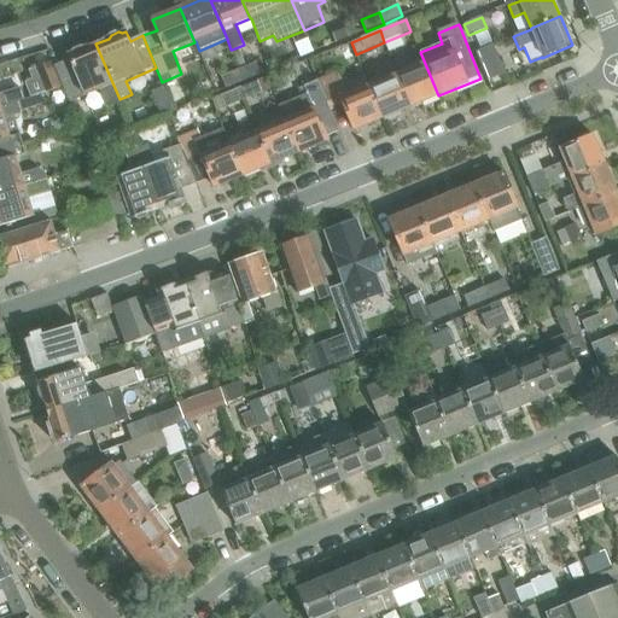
[(54,66),(69,103),(76,100),(85,97),(85,98),(100,92),(105,104),(109,103),(110,108),(121,103),(120,99),(95,44),(85,48),(81,47),(74,51),(71,54),(68,56),(69,60),(54,66)]
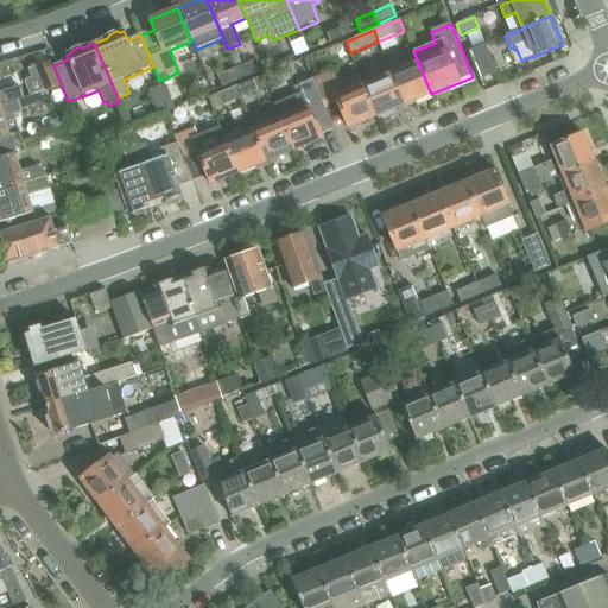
[(480,80),(496,73),(486,44),(468,51),(480,80)]
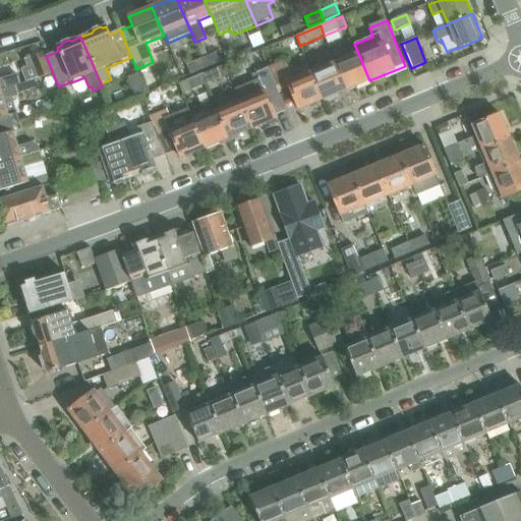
[(200,40),(195,42),(204,58),(208,56),(200,40)]
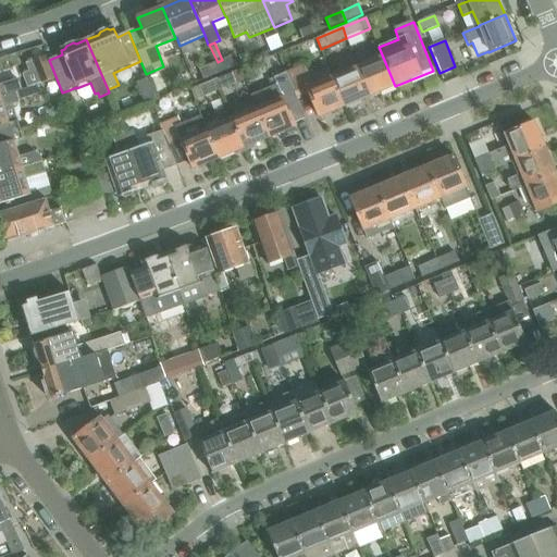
[(358,67),(370,97),(395,86),(379,47),(381,53),(368,59),(369,63),(358,67)]
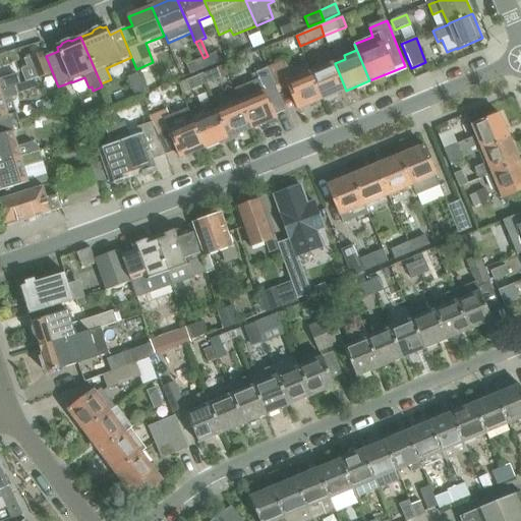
[(43,52),(31,57),(38,78),(40,78),(49,74),(51,74),(43,52)]
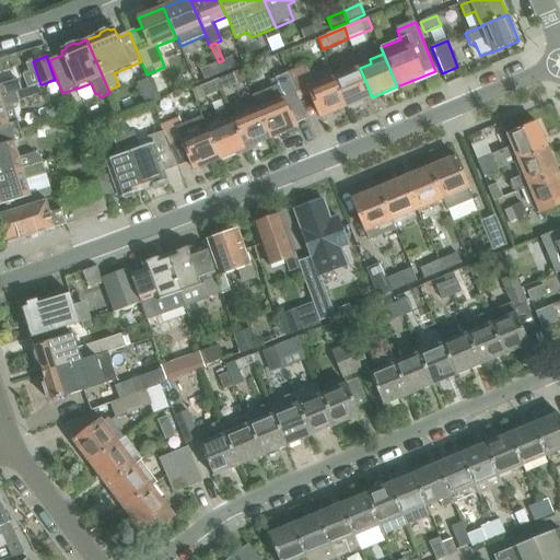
[(238,67),(234,56),(223,60),(219,62),(217,63),(221,73),(238,67)]
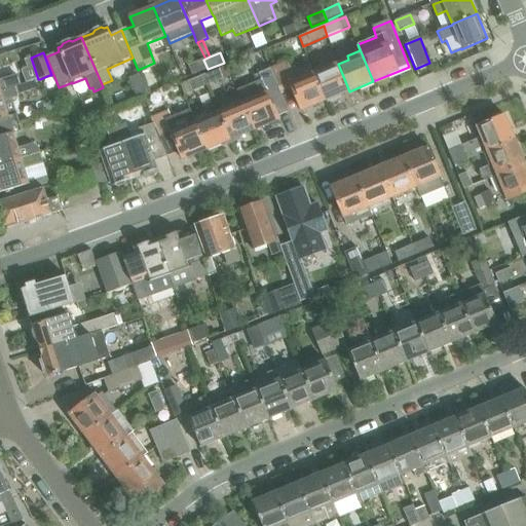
[(188,66),(192,76),(208,69),(203,60),(188,66)]
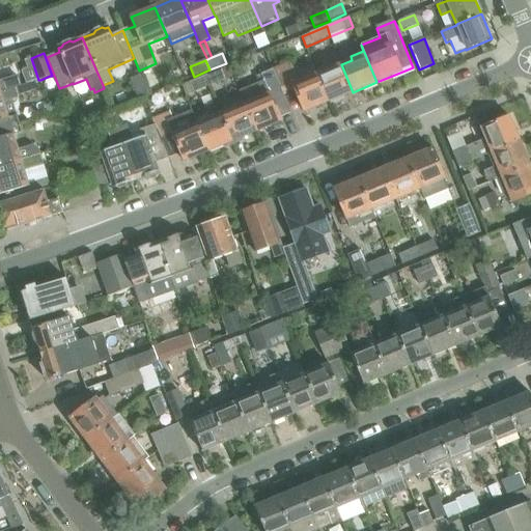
[(298,83),(289,63),(272,71),(281,93),(295,88),(304,112),(329,103),(317,75),(298,83)]
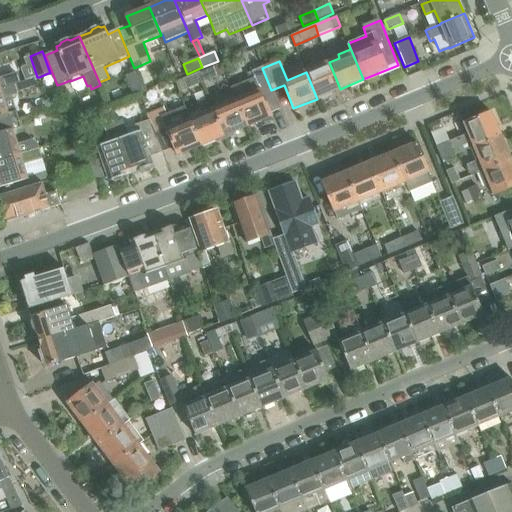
[(340,89),(329,62),(306,72),(317,99),(340,89)]
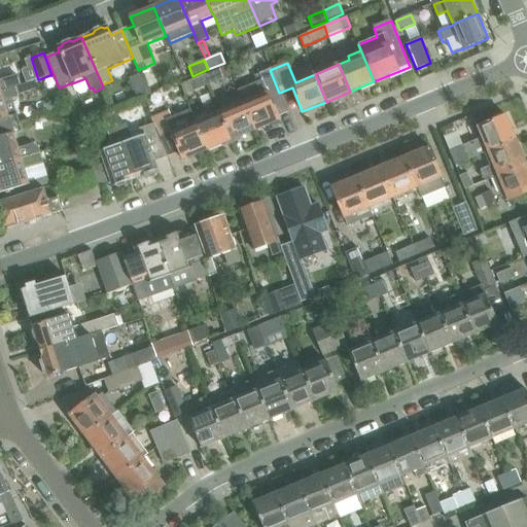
[(226,66),(219,69),(223,79),(224,79),(232,77),(226,66)]
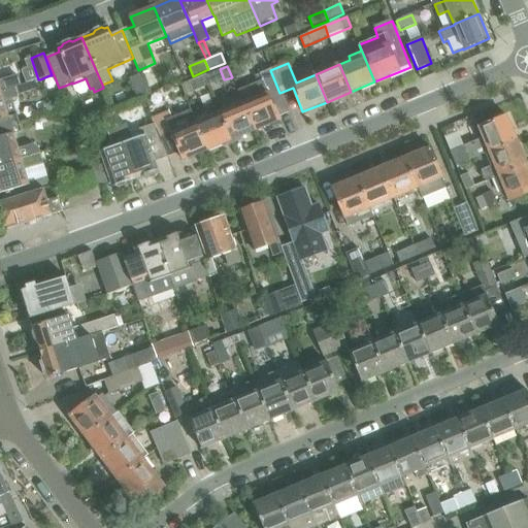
[(224,79),(220,69),(204,75),(208,86),(224,79)]
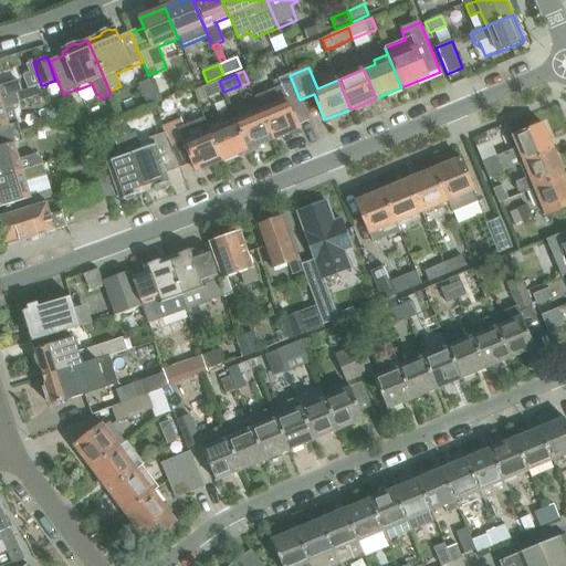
[(300,129),(290,104),(300,100),(290,75),(273,83),(276,90),(255,97),(261,112),(262,112),(274,140),(300,129)]
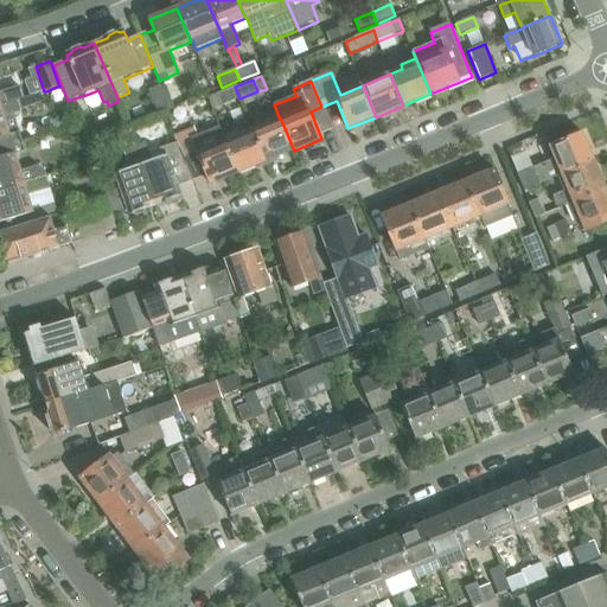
[(0,104),(24,98),(20,85),(0,91),(0,104)]
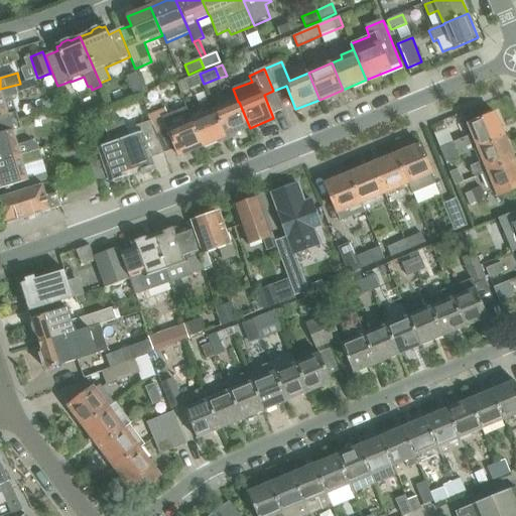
[(184,81),(188,90),(204,84),(200,74),(184,81)]
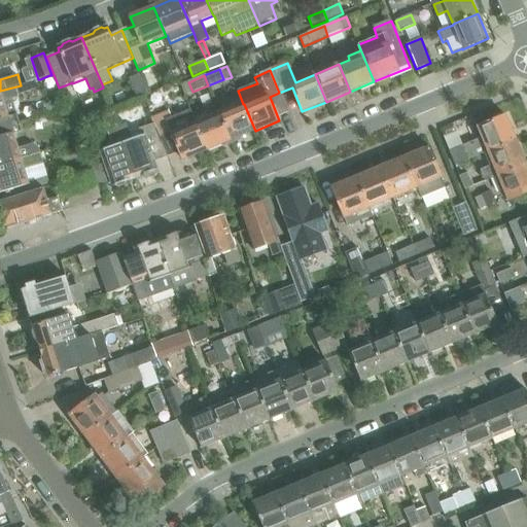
[(38,79),(0,91),(0,128),(19,123),(12,100),(18,99),(18,96),(43,88),(40,79),(38,79)]
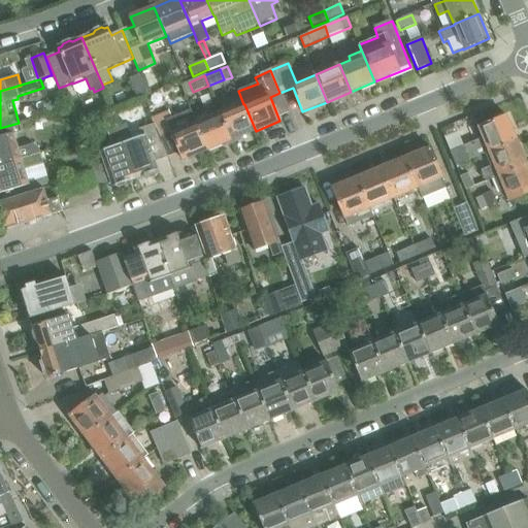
[(65,86),(59,88),(64,99),(70,97),(65,86)]
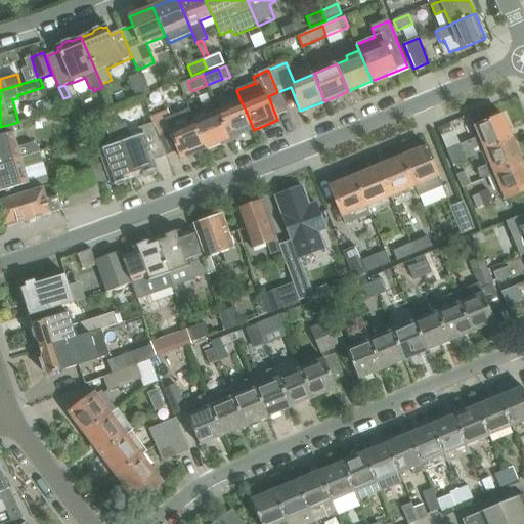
[(243,103),(242,103),(218,113),(229,140),(254,130),(243,103)]
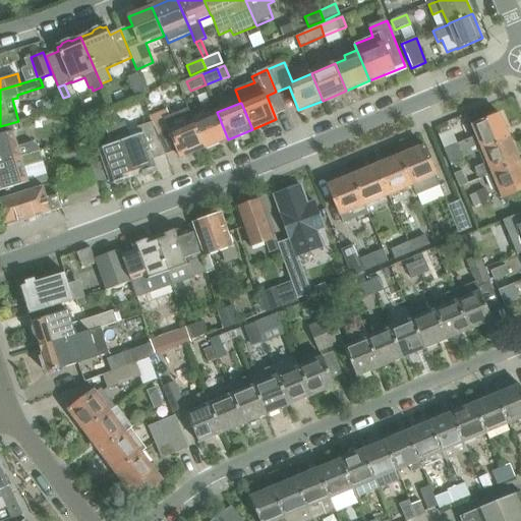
[(171,136),(181,159),(206,149),(194,122),(175,129),(168,111),(151,117),(161,140),(171,136)]
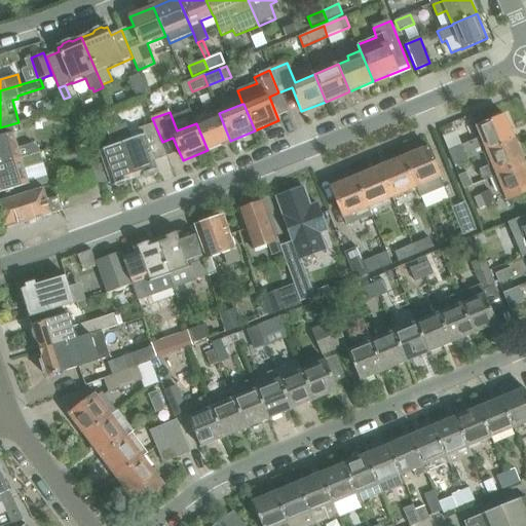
[(230,141),(219,113),(196,123),(208,150),(230,141)]
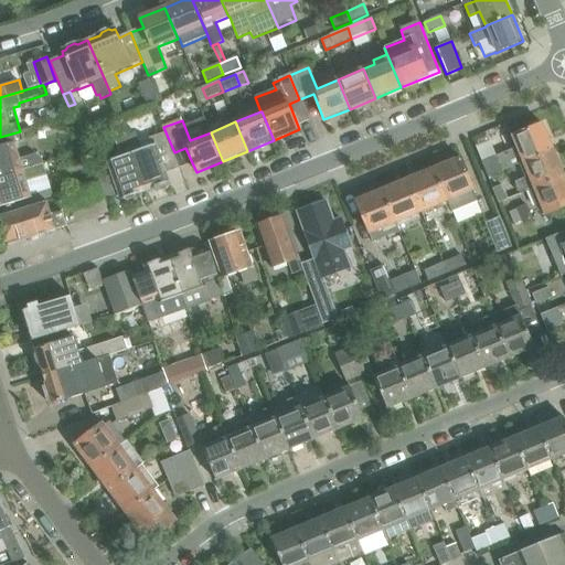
[(519,164),(524,162),(524,163),(553,150),(542,124),(513,136),(518,148),(496,157),(501,171),(519,164)]
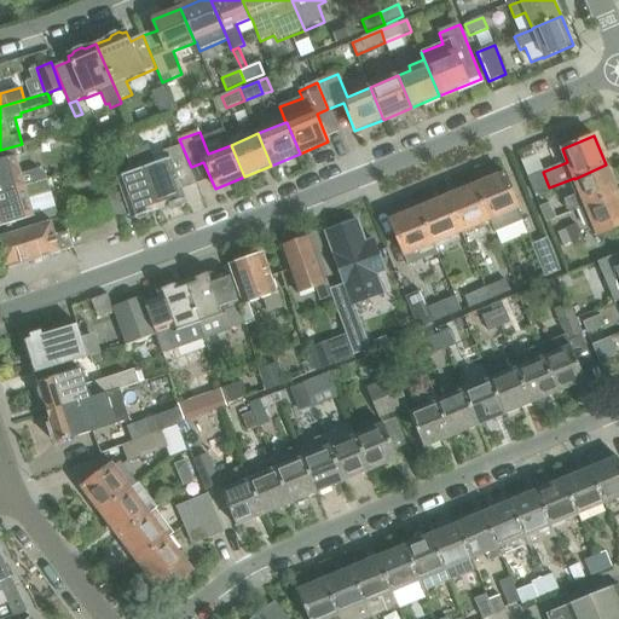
[(163,152),(166,161),(155,165),(149,146),(137,150),(140,161),(142,161),(144,169),(143,169),(148,183),(151,183),(156,196),(151,198),(155,210),(167,207),(172,208),(180,204),(183,202),(185,201),(181,189),(197,183),(191,167),(179,139),(181,145),(163,152)]
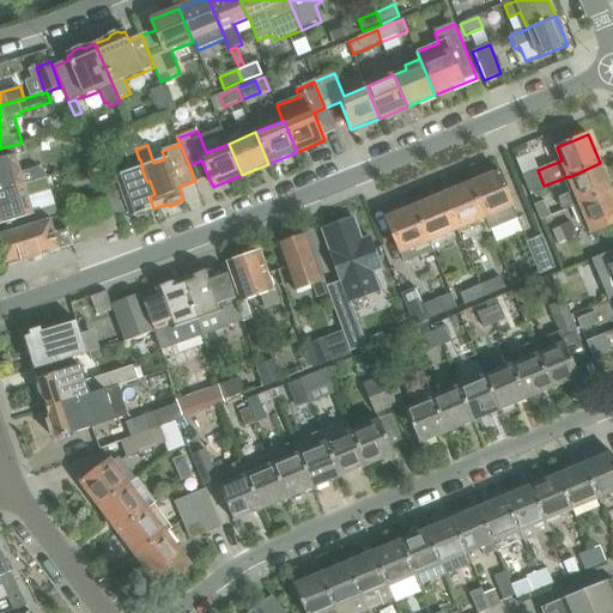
[(16,155),(25,152),(22,143),(0,149),(0,192),(46,178),(42,168),(22,174),(16,155)]
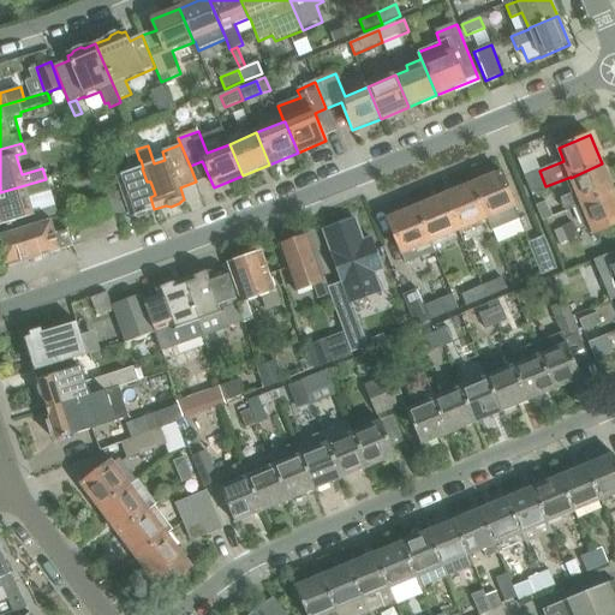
[(123,192),(107,197),(109,202),(118,219),(130,214),(131,219),(135,218),(138,219),(147,216),(148,212),(154,209),(150,197),(155,195),(150,181),(147,181),(142,168),(143,168),(141,160),(139,160),(136,149),(125,153),(131,172),(117,177),(123,192)]
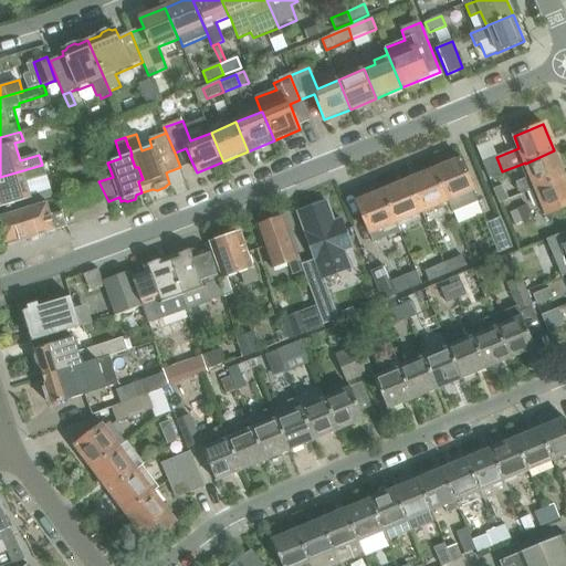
[(522,195),(535,188),(535,187),(564,175),(554,150),(525,164),(525,163),(520,165),(526,179),(517,184),(522,195)]
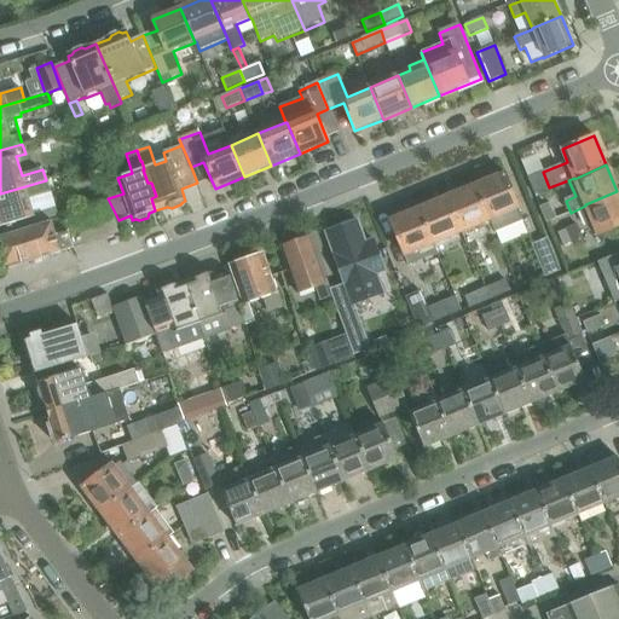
[(525,221),(504,173),(476,185),(491,223),(496,233),(525,221)]
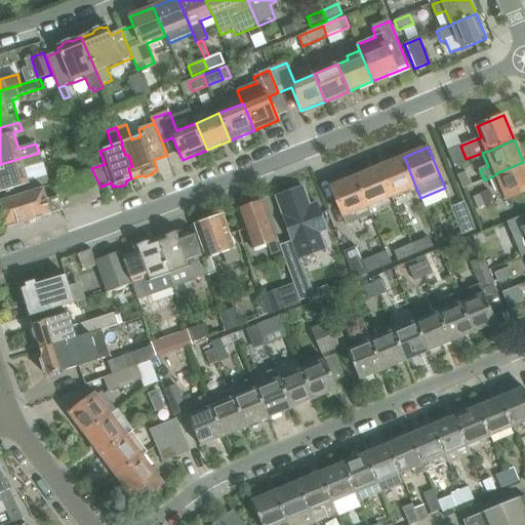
[(0,201),(50,186),(48,178),(42,180),(29,185),(24,169),(44,163),(40,152),(39,153),(0,164),(0,201)]
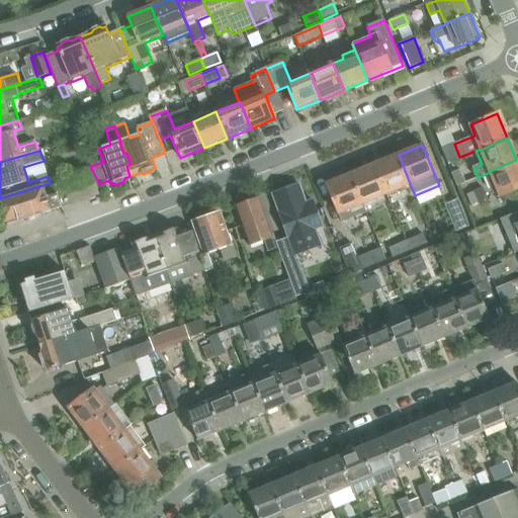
[(86,152),(73,156),(77,167),(78,166),(89,163),(86,152)]
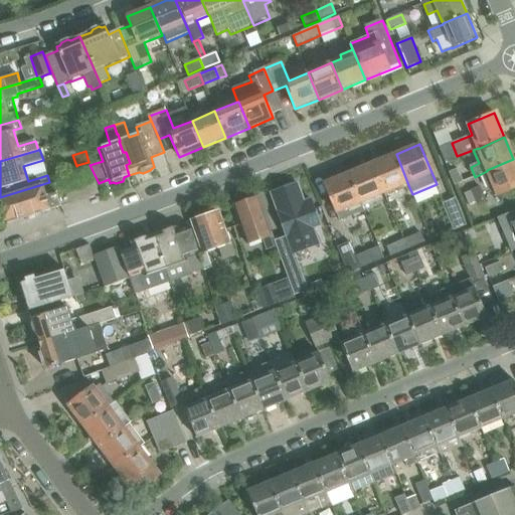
[(408,185),(396,154),(372,163),(385,194),(408,185)]
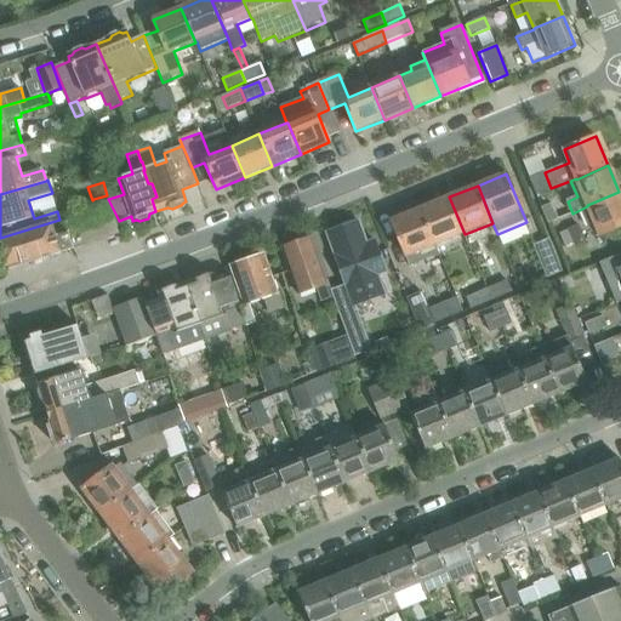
[(587,206),(599,237),(620,227),(620,195),(619,192),(587,205),(587,206)]
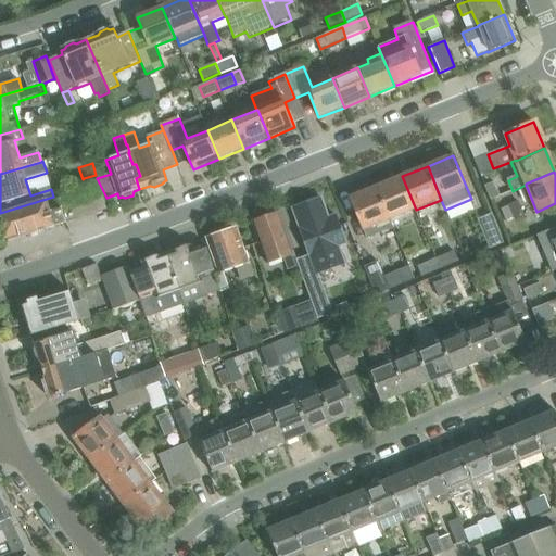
[(96,175),(84,178),(86,186),(99,182),(97,178),(96,175)]
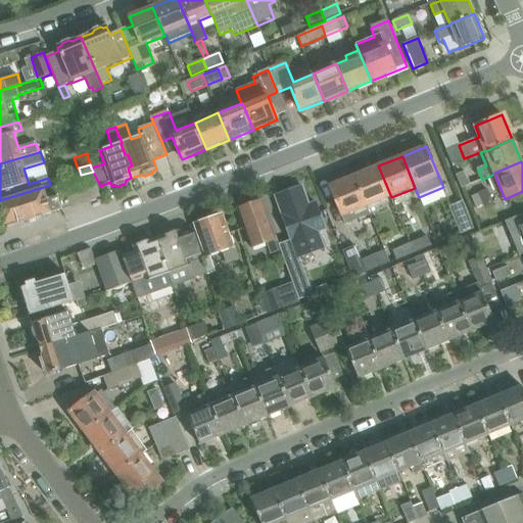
[(391,197),(378,165),(354,176),(370,215),(371,215),(368,207),(391,197)]
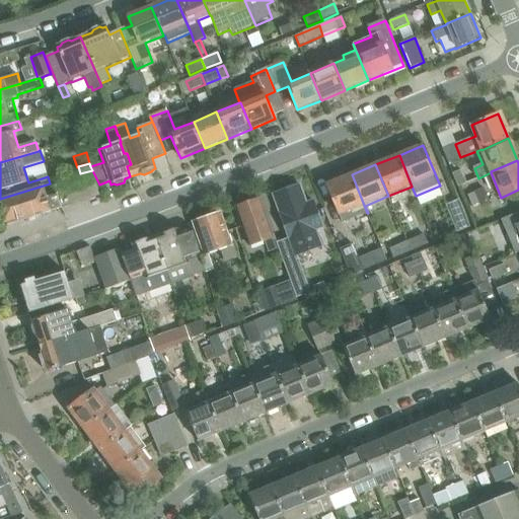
[(0,199),(0,216),(3,226),(18,221),(18,222),(101,196),(102,196),(99,184),(92,170),(80,173),(50,183),(0,199)]
